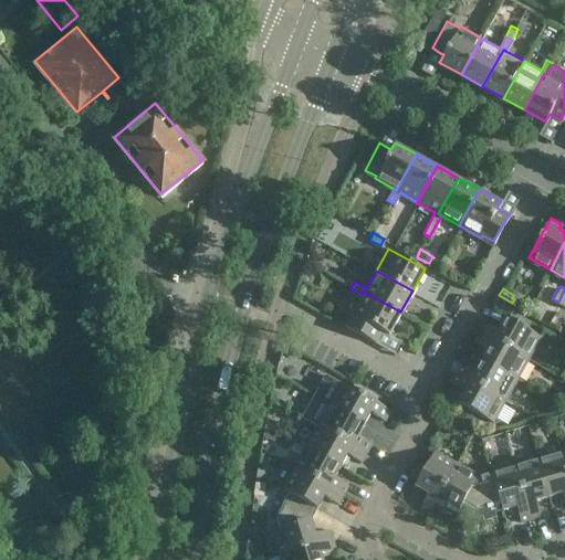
[(400,312),(364,292),(362,294),(352,313),(354,314),(347,326),(375,340),(380,329),(388,334),(400,312)]
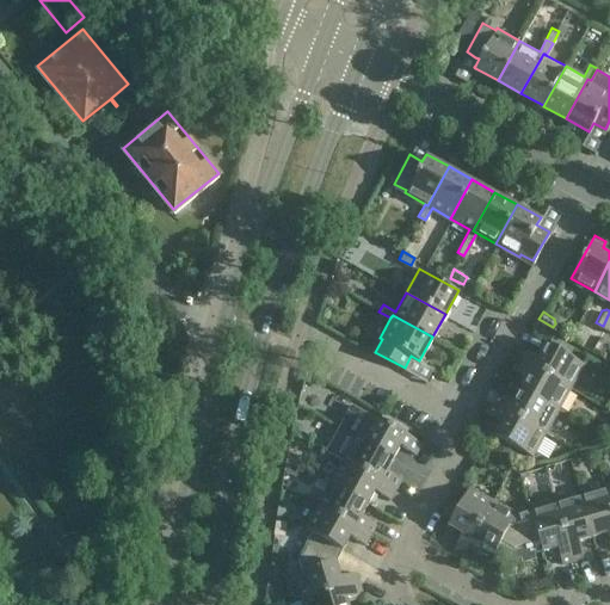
[(524,345),(518,356),(571,384),(584,360),(547,340),(538,353),(524,345)]
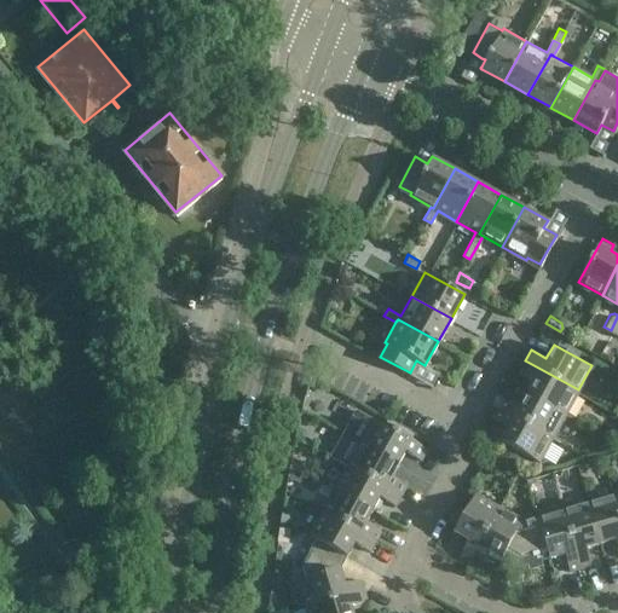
[(578,389),(525,360),(520,370),(535,379),(527,391),(566,412),(578,389)]
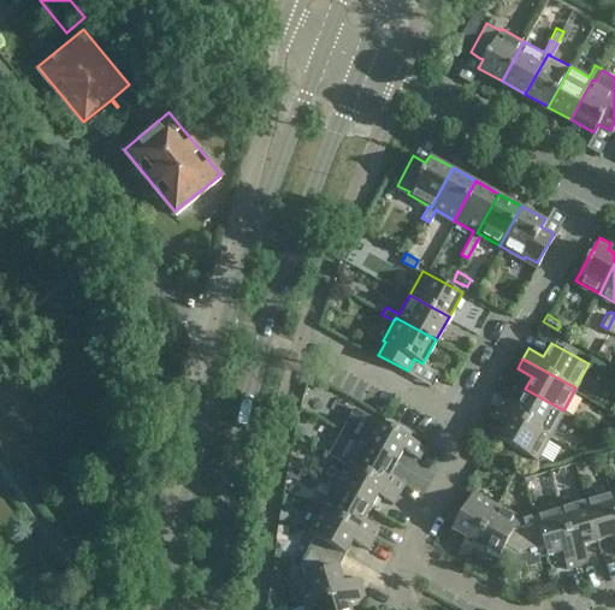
[(503,394),(497,403),(551,433),(557,437),(560,432),(554,428),(563,410),(525,389),(518,402),(503,394)]
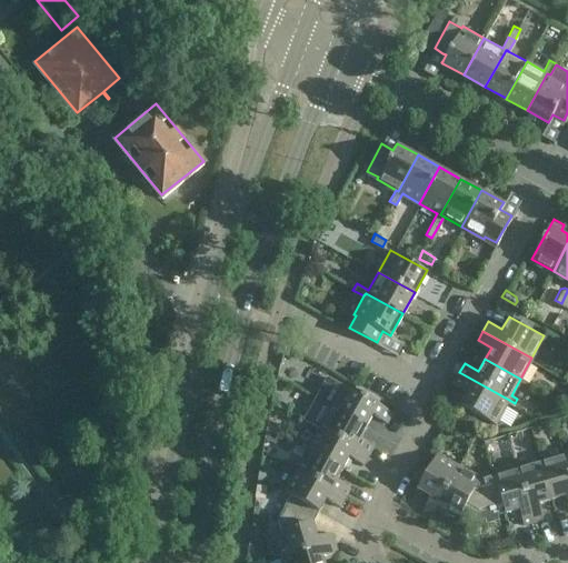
[(509,400),(459,372),(455,382),(468,390),(461,402),(497,422),(509,400)]
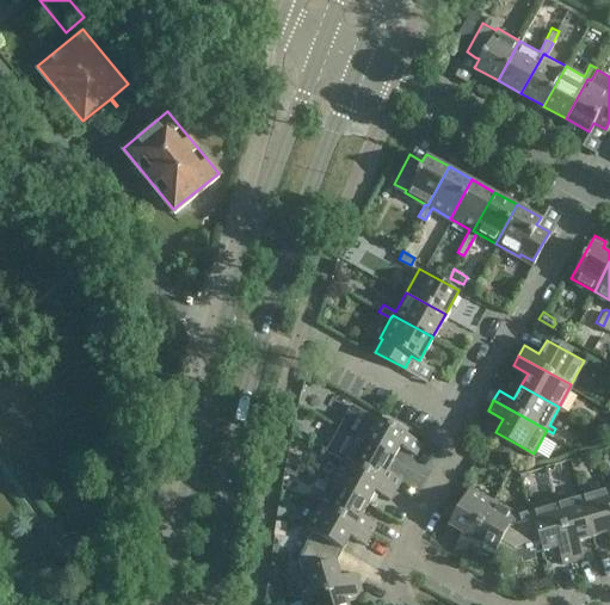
[(351,402),(339,425),(394,455),(400,442),(416,450),(421,439),(368,411),(351,402)]
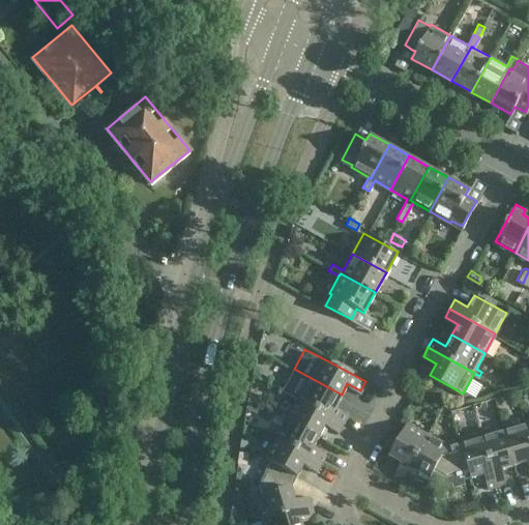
[(294,369),(283,388),(297,396),(344,420),(348,412),(335,405),(342,395),(294,369)]
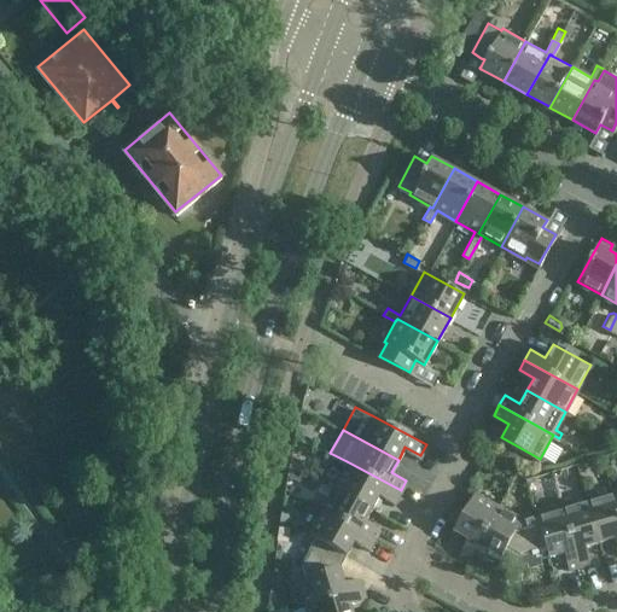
[(502,446),(499,453),(514,462),(518,455),(502,446)]
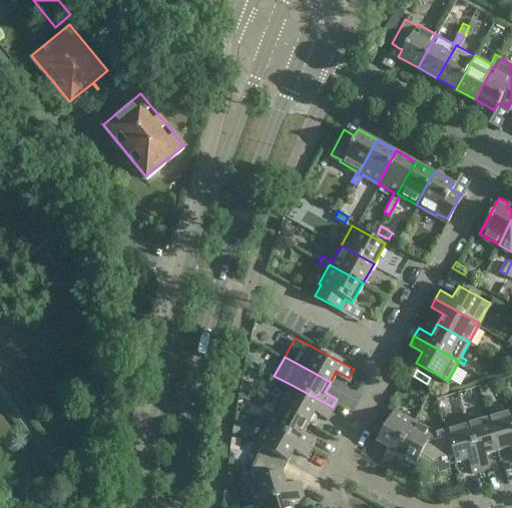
[(288,383),(278,402),(310,420),(316,409),(328,416),(333,407),(288,383)]
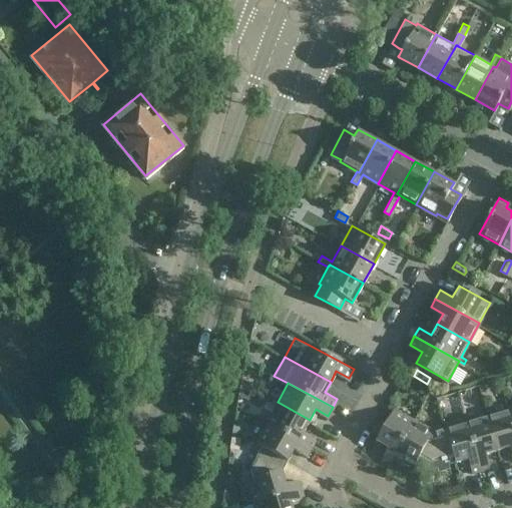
[(244,395),(236,394),(234,404),(242,405),(244,395)]
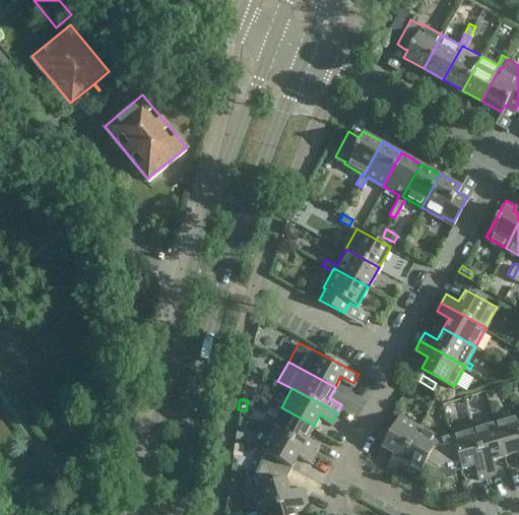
[(281,407),(271,427),(316,451),(321,443),(308,436),(314,426),(281,407)]
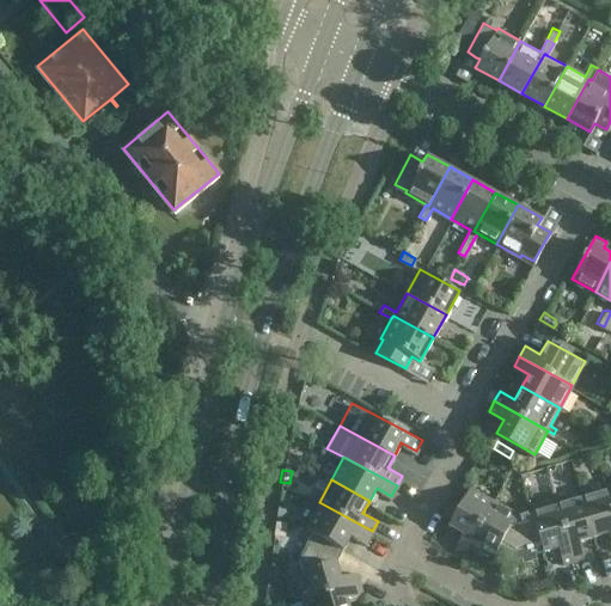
[(471,485),(450,522),(463,531),(454,545),(465,551),(494,499),(471,485)]
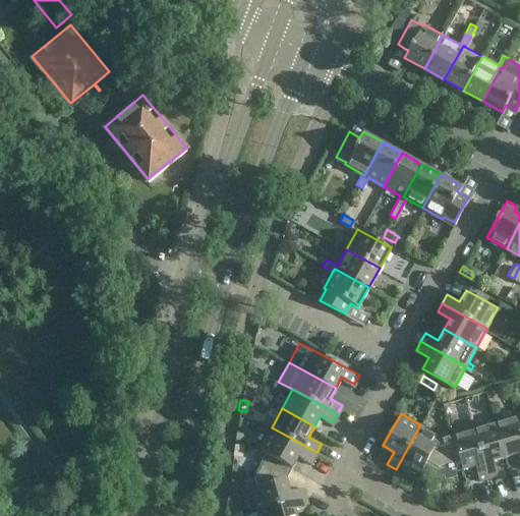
[(519,423),(517,413),(496,419),(506,455),(518,451),(519,459),(519,423)]
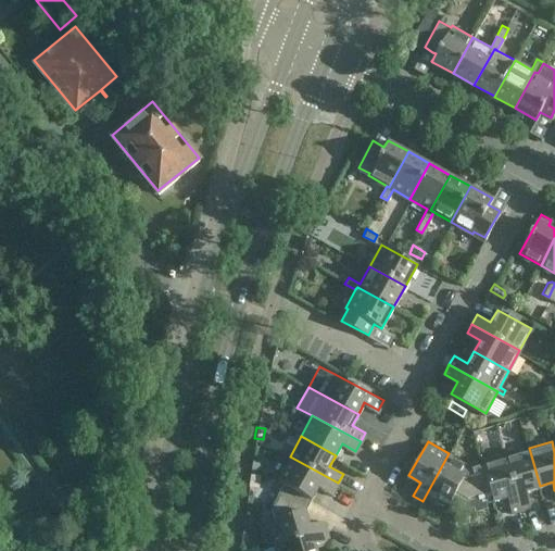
[(529,448),(506,454),(521,508),(532,504),(528,489),(540,486),(529,448)]
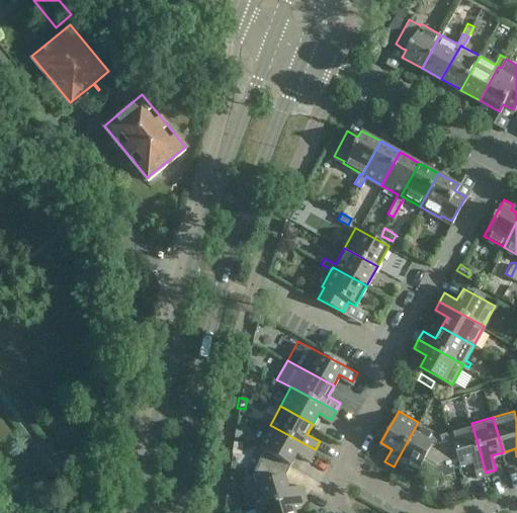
[(438,432),(418,422),(394,466),(402,472),(409,458),(421,464),(424,457),(435,463),(457,457),(449,429),(438,432)]
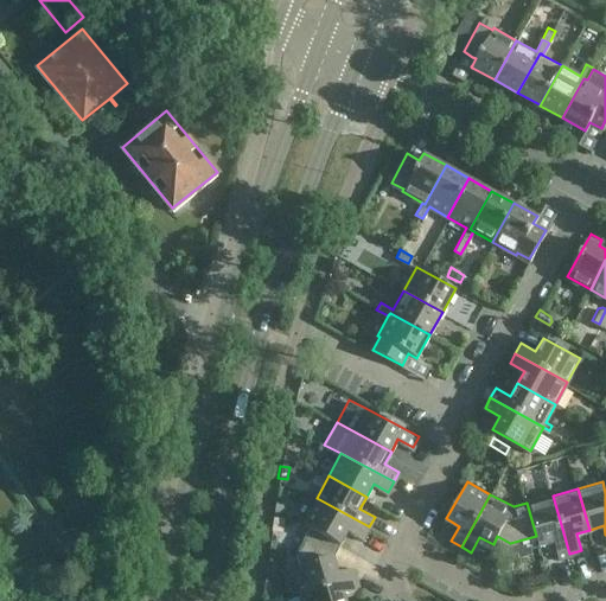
[(527,503),(536,536),(538,544),(554,541),(559,556),(569,554),(553,496),(527,503)]
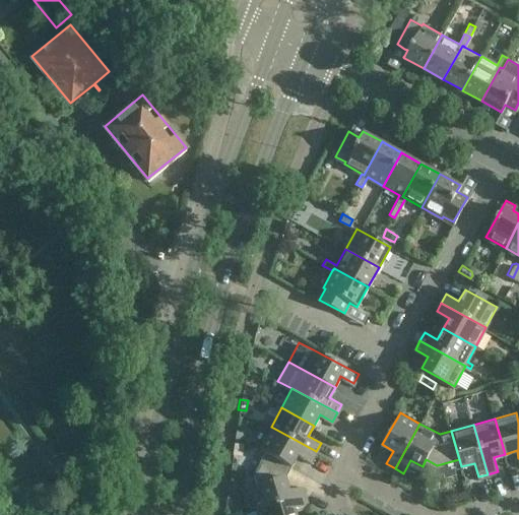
[(260,447),(266,450),(293,463),(298,453),(311,460),(316,451),(271,427),(260,447)]
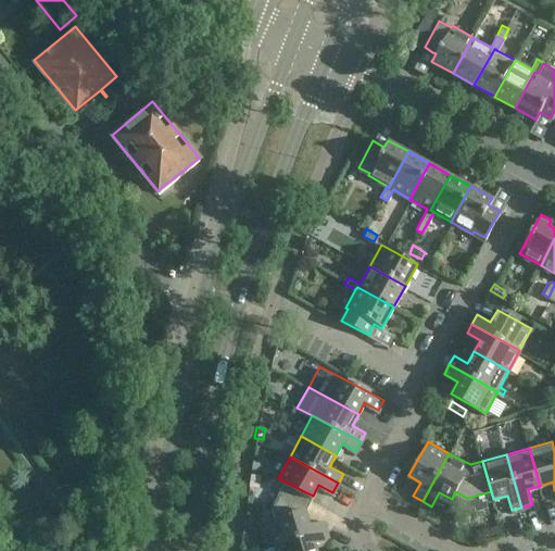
[(260,459),(251,458),(251,466),(259,467),(260,459)]
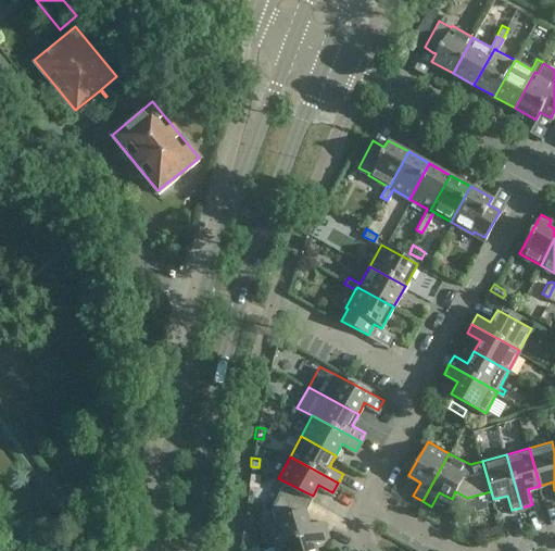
[(259,473),(249,472),(247,484),(257,484),(259,473)]
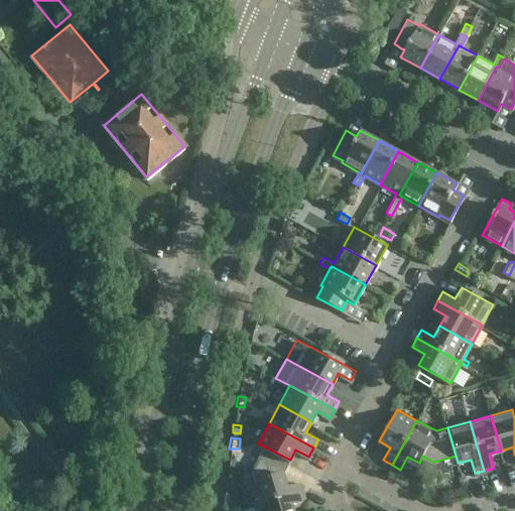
[(287,484),(284,472),(290,460),(264,446),(252,469),(255,480),(249,482),(249,485),(245,487),(243,490),(242,494),(244,499),(246,501),(250,502),(254,502),(255,503),(304,489),(301,480),(287,484)]
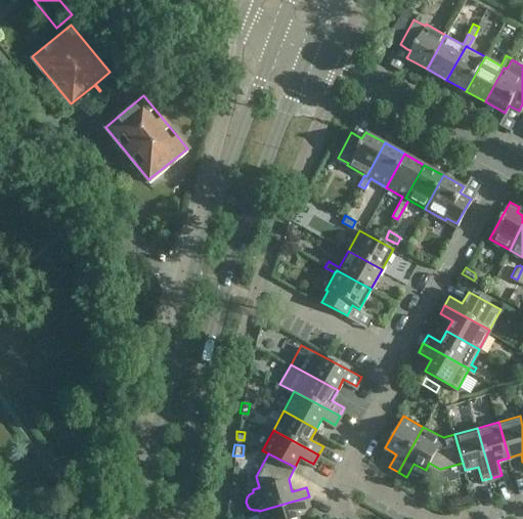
[(309,496),(259,511),(260,518),(300,518),(298,510),(312,506),(309,496)]
